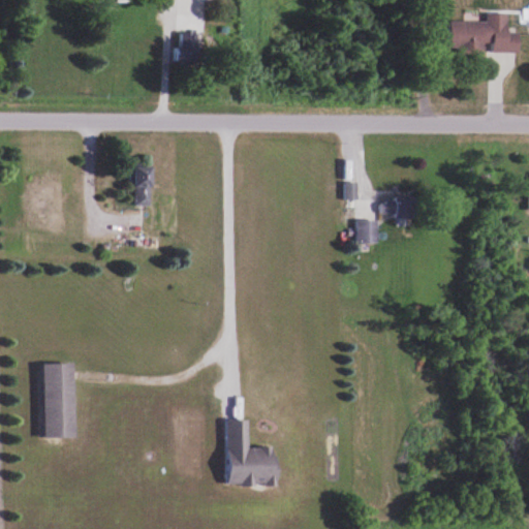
[(488,22),(454,21),(453,53),(488,54),(488,52),(522,53),(522,33),(509,32),(510,13),(488,12),(488,22)]
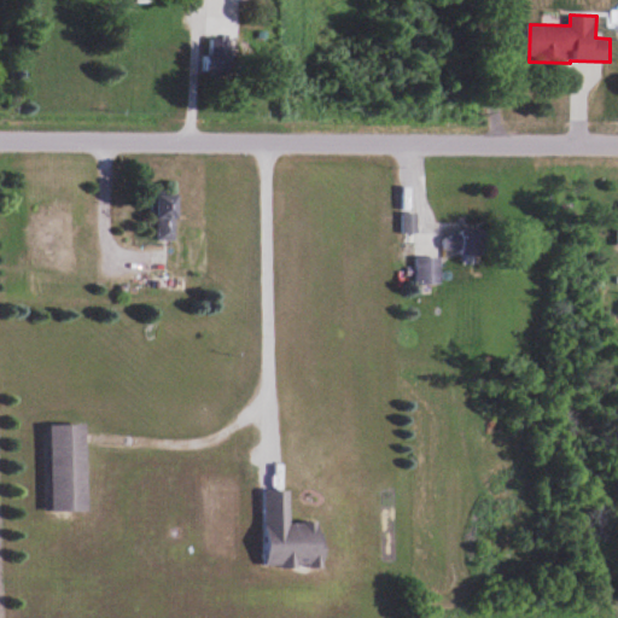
[(231,39),(209,39),(209,73),(231,73),(231,39)]
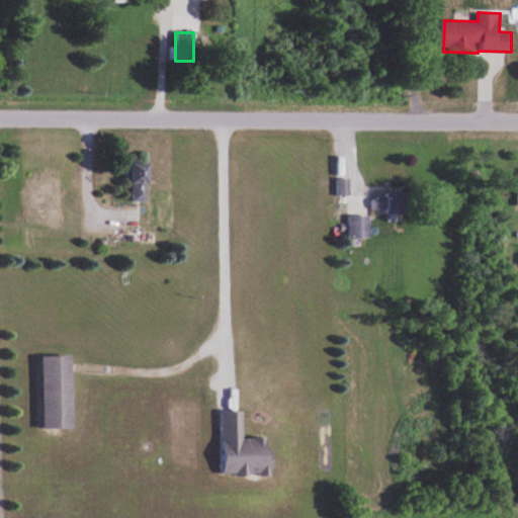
[(151,201),(151,164),(134,164),(134,201),(151,201)]
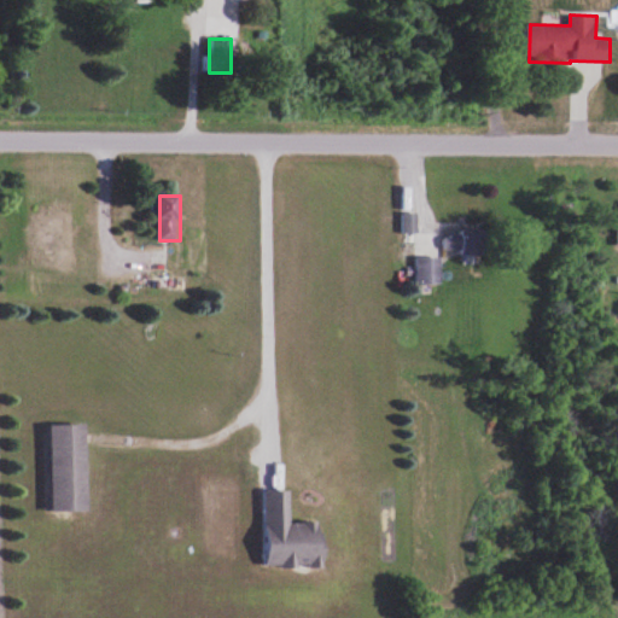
[(403,233),(419,232),(418,211),(402,213),(403,233)]
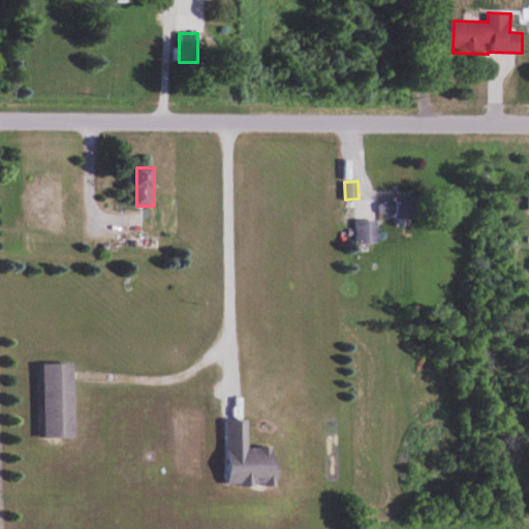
[(421,215),(421,198),(380,198),(380,215),(421,215)]
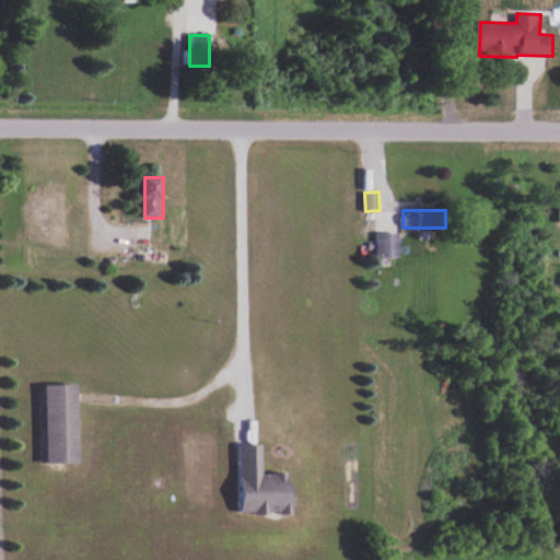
[(377,257),(400,257),(400,232),(377,232),(377,257)]
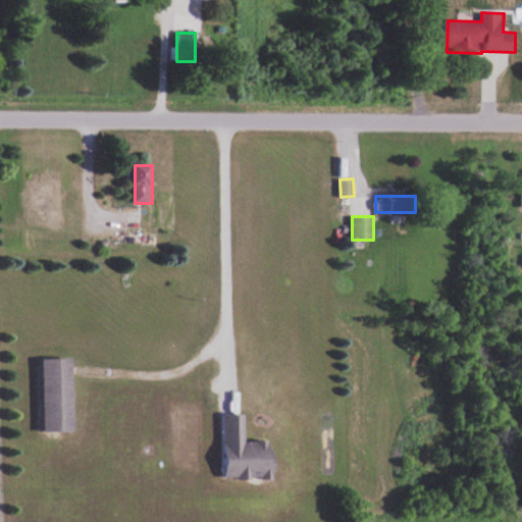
[(76,432),(75,359),(45,359),(46,432),(76,432)]
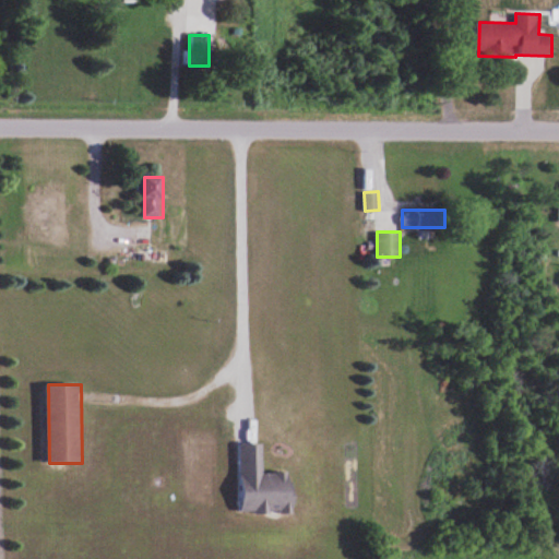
[(239,445),(240,514),(294,514),(293,473),(265,474),(264,445),(239,445)]
